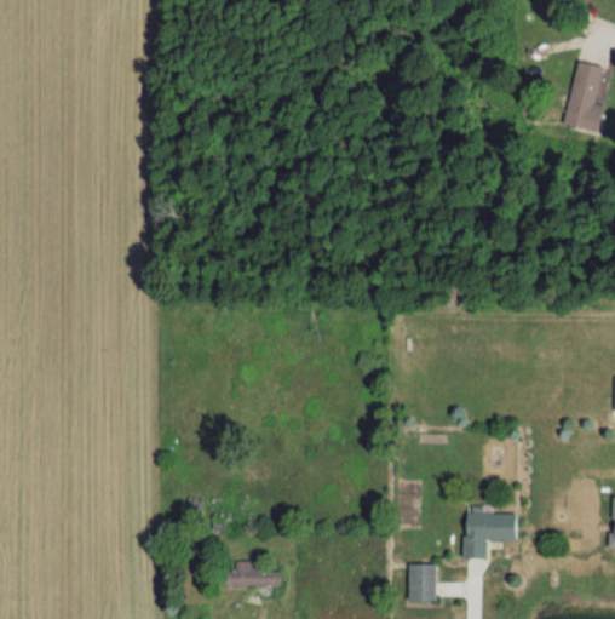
[(576,62),(564,125),(597,131),(609,69),(576,62)]
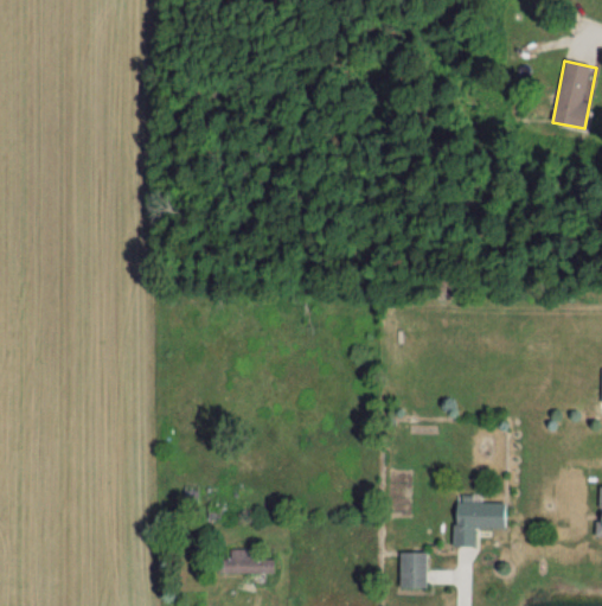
[(183,485),(183,511),(197,511),(197,485),(183,485)]
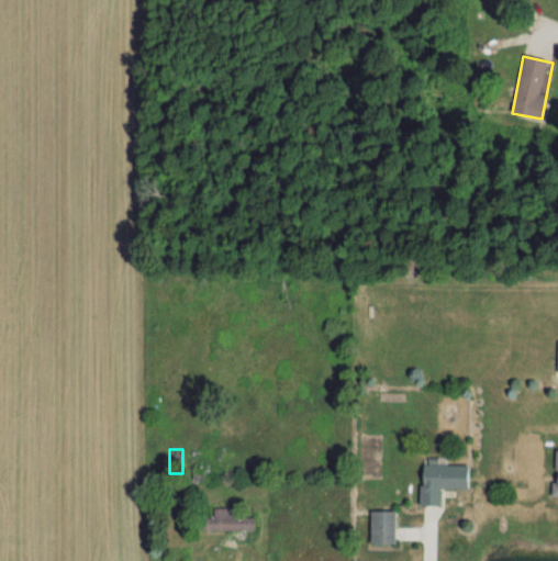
[(470,489),(470,466),(421,464),(421,506),(442,506),(442,489),(470,489)]
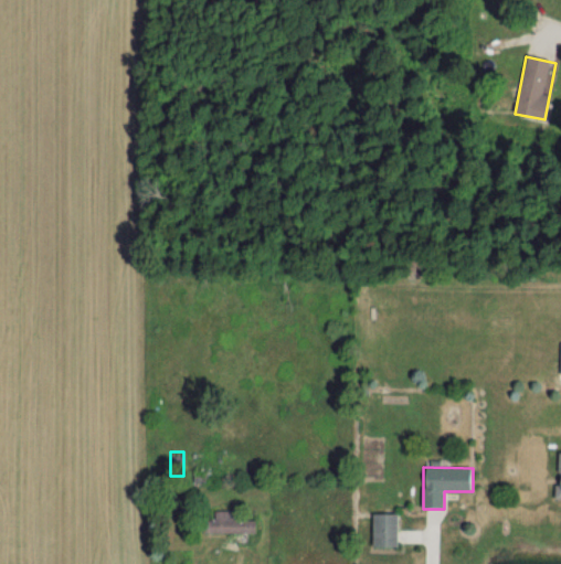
[(242,511),(213,511),(213,521),(204,521),(204,533),(257,533),(257,520),(242,520),(242,511)]
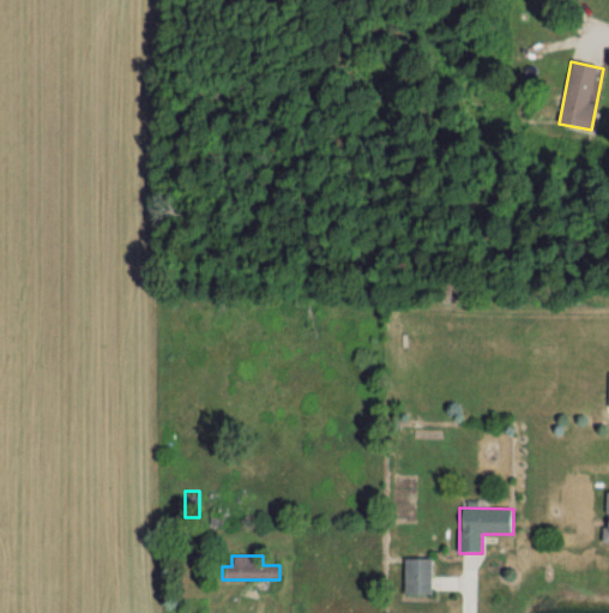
[(402,594),(432,594),(432,559),(402,559),(402,594)]
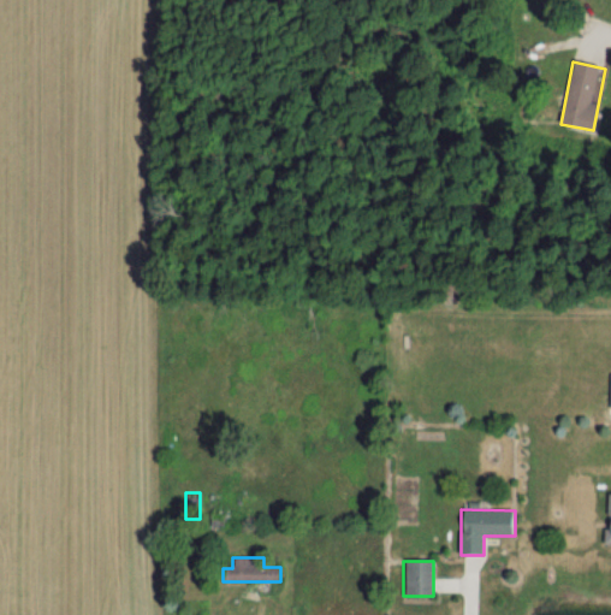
All buildings are outlined.
